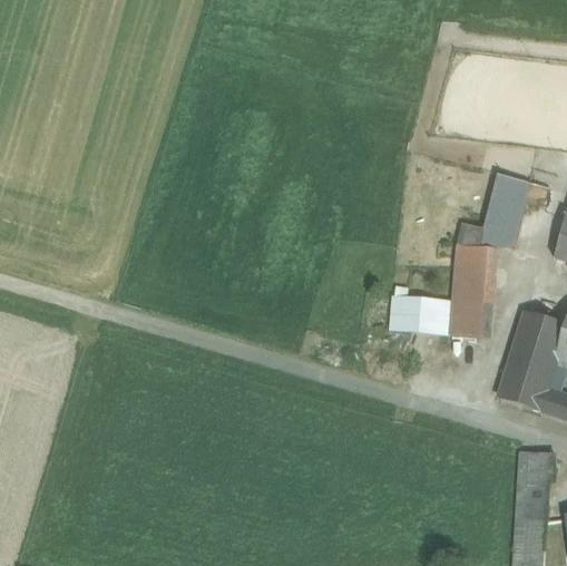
[(526,182),(496,174),(481,228),(459,222),(456,245),(495,249),(510,246),(526,182)]
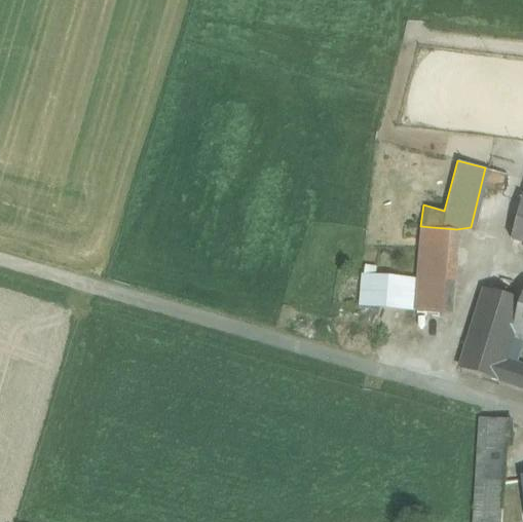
[(522,188),(510,237),(522,240),(522,188)]
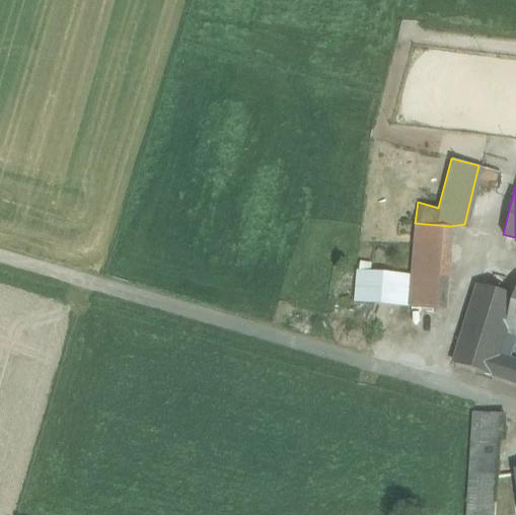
[(450,226),(415,223),(411,272),(408,304),(443,307),(450,226)]
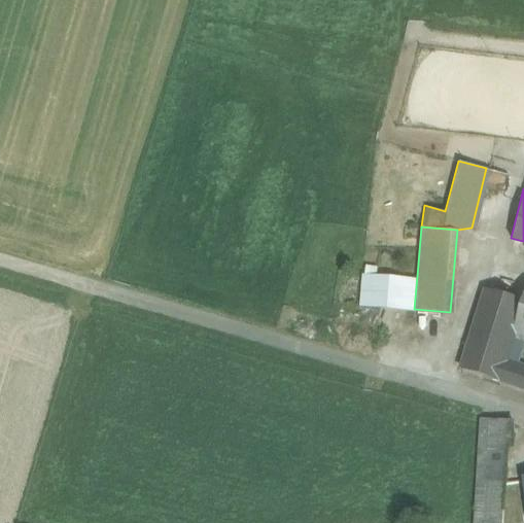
[(414,309),(417,276),(370,272),(367,305),(414,309)]
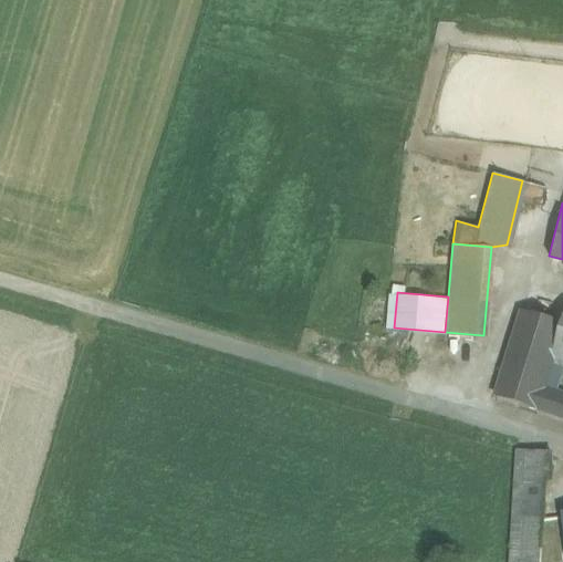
[(559,321),(520,309),(493,394),(533,407),(543,375),(550,355),(555,339),(560,321),(559,321)]
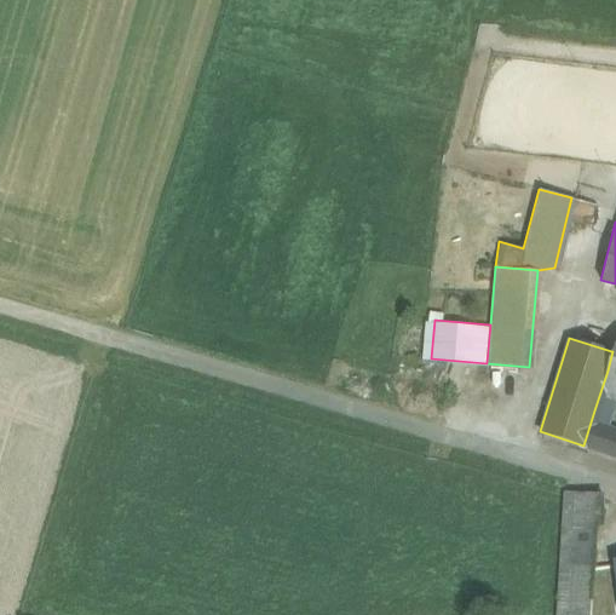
[(615,372),(608,371),(602,389),(615,392),(615,372)]
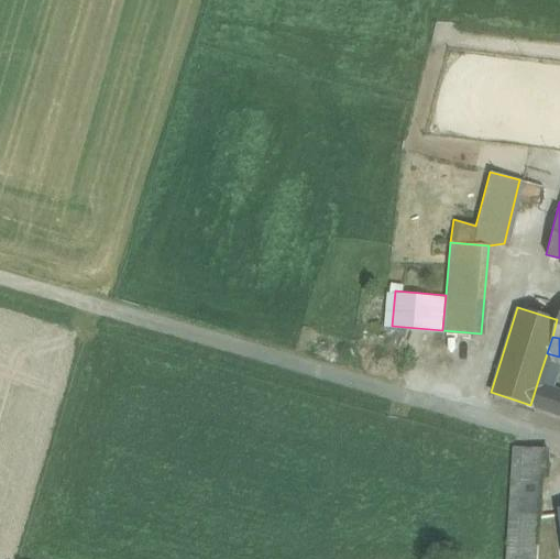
[(552,376),(540,373),(530,405),(542,409),(548,393),(552,376)]
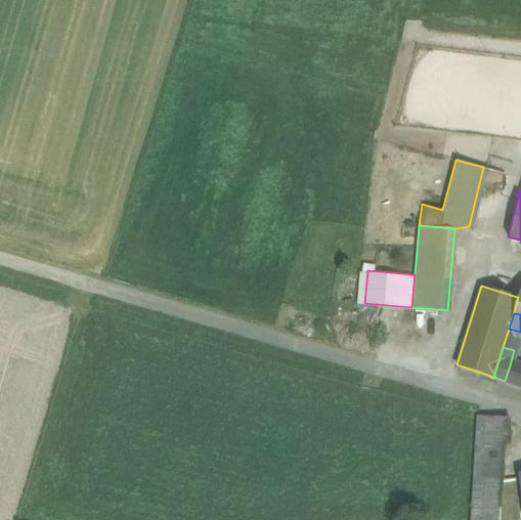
[(520,373),(520,369),(510,365),(505,381),(518,385),(520,373)]
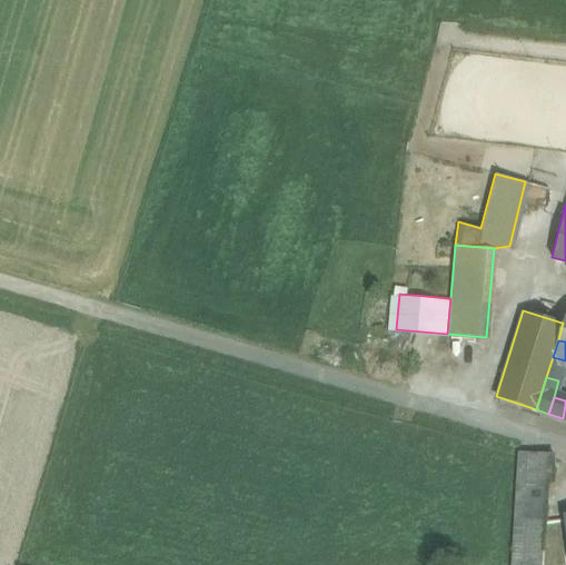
[(553,454),(516,452),(515,477),(517,477),(545,479),(550,479),(553,454)]
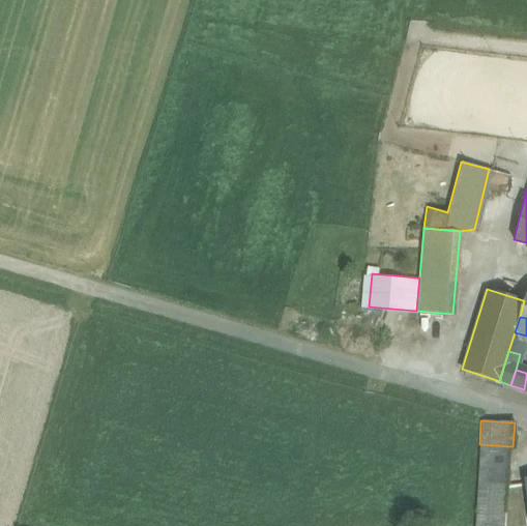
[(507,446),(481,444),(479,480),(505,483),(507,446)]
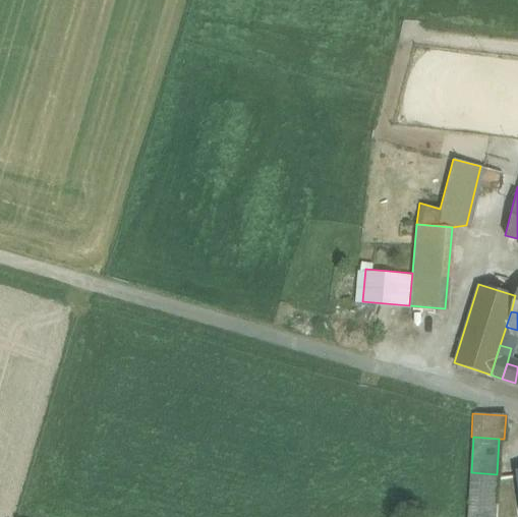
[(497,474),(471,472),(471,489),(496,491),(497,474)]
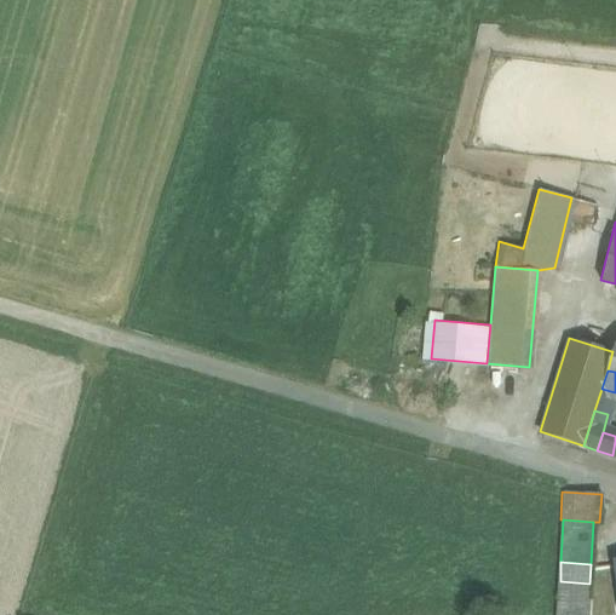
[(589,584),(560,581),(559,609),(587,610),(589,584)]
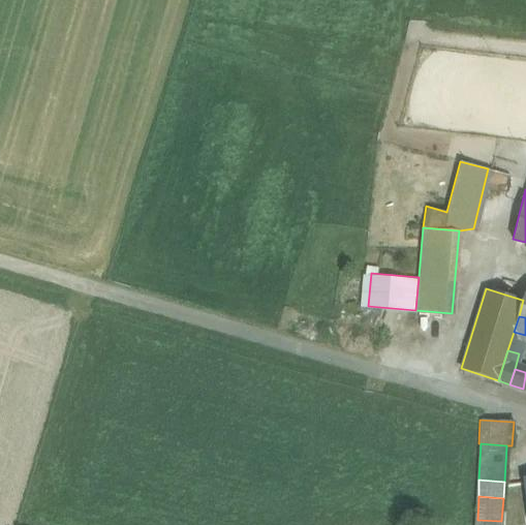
All buildings are outlined.
